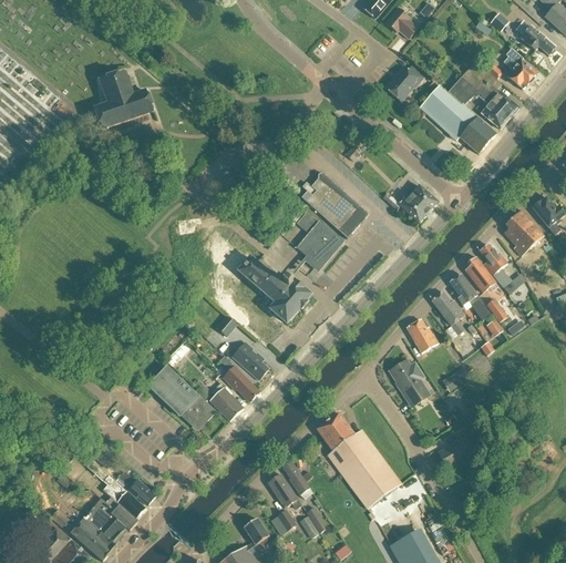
[(368,0),(362,7),(374,18),(390,0),(368,0)]
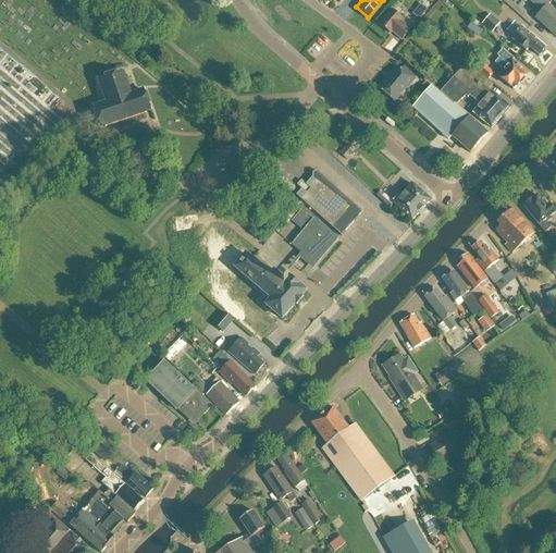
[(555,35),(555,34),(555,11),(547,3),(550,0),(531,0),(541,9),(534,15),(555,35)]
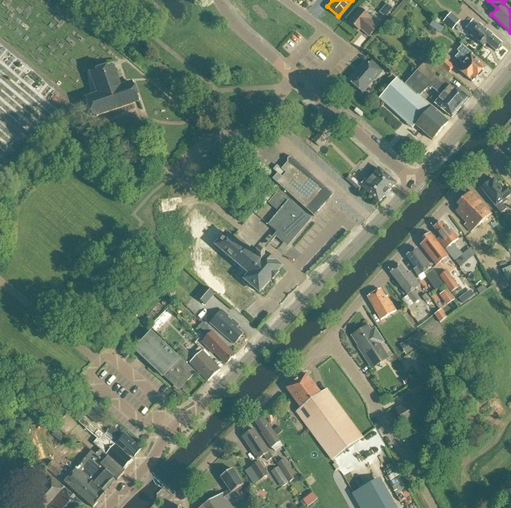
[(392,8),(385,3),(377,12),(384,17),(392,8)]
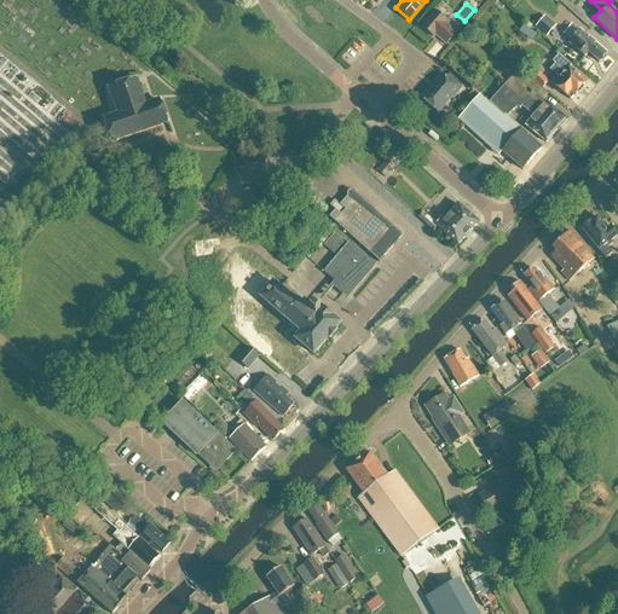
[(434,32),(445,41),(455,29),(445,21),(446,18),(434,7),(421,23),(433,34),(434,32)]
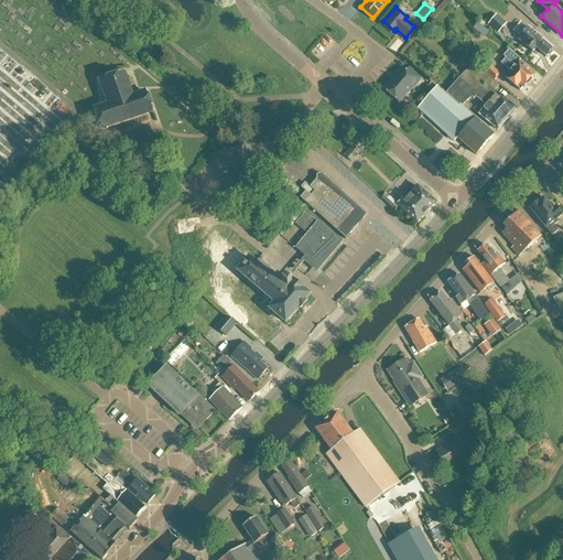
[(506,20),(496,11),(487,22),(497,30),(506,20)]
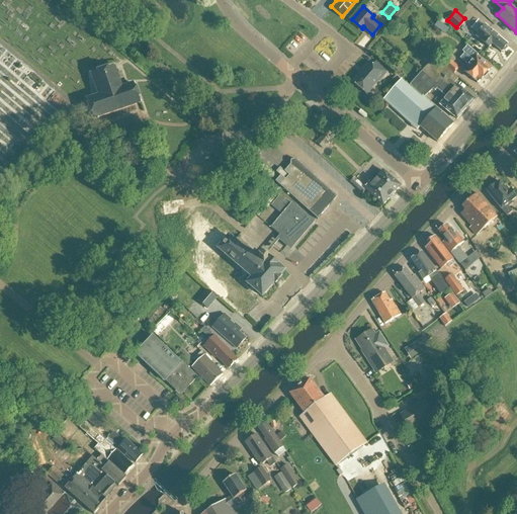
[(507,47),(507,43),(485,23),(476,33),(489,45),(491,41),(501,51),(502,49),(505,50),(507,47)]
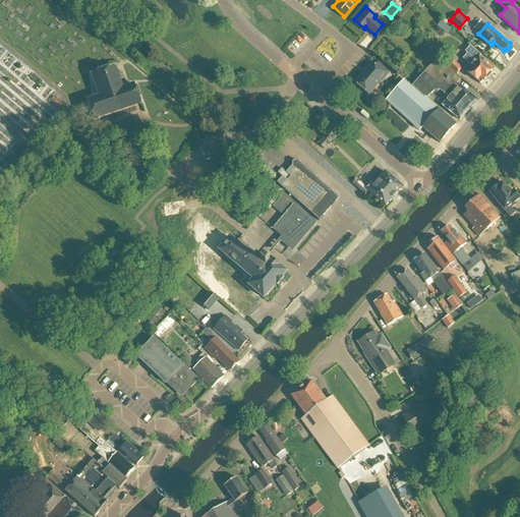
[(397,35),(414,50),(419,44),(403,29),(397,35)]
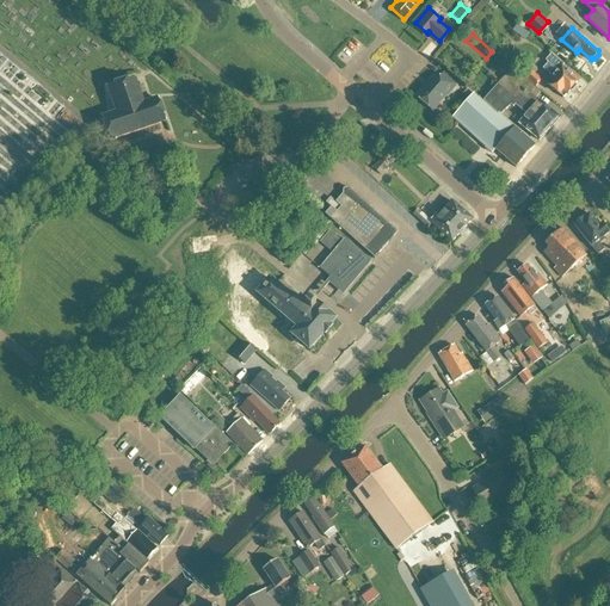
[(564,96),(578,78),(577,76),(578,74),(572,69),(571,72),(561,63),(562,62),(550,51),(544,57),(547,60),(542,66),(552,74),(547,81),(564,96)]
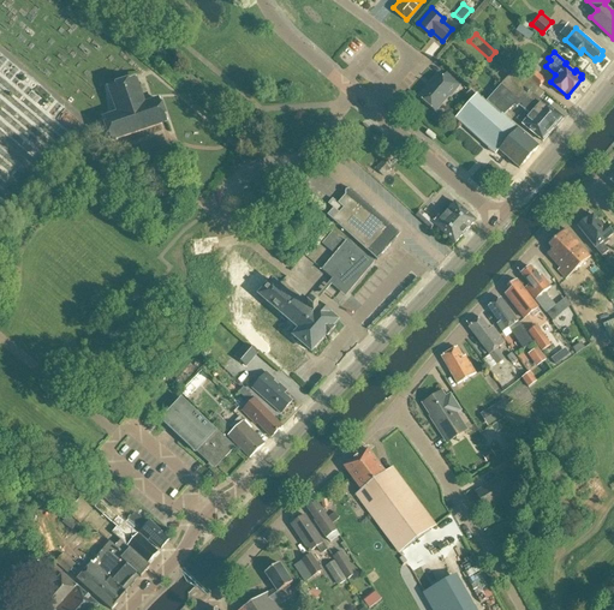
[(538,84),(544,77),(531,65),(525,72),(538,84)]
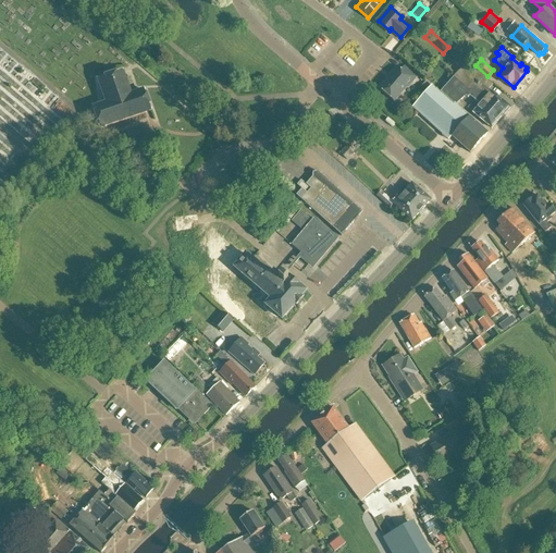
[(490,113),(496,120),(509,106),(489,87),(492,82),(467,61),(453,75),(467,86),(469,89),(474,84),(486,95),(483,99),(492,107),(489,111),(490,113)]
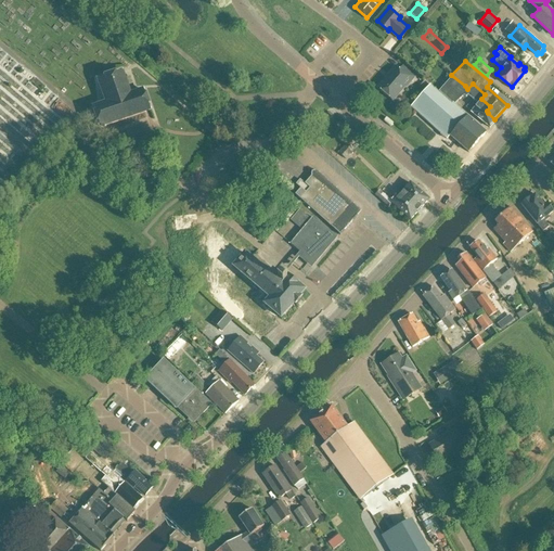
[(388,74),(377,86),(390,98),(408,78),(409,80),(414,75),(402,64),(398,68),(394,65),(387,72),(388,74)]
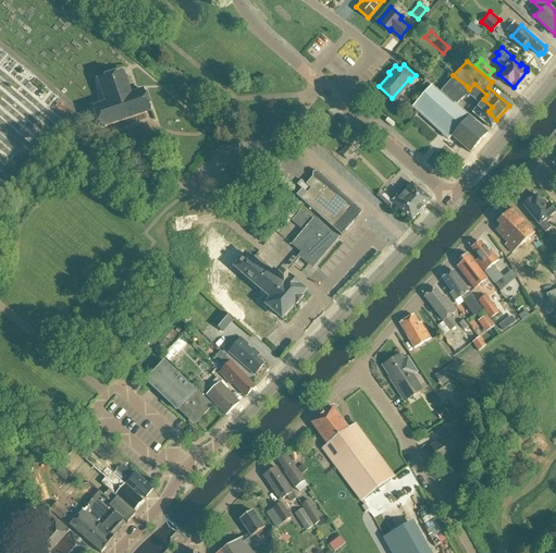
[(99,125),(150,108),(144,88),(130,94),(122,70),(99,77),(107,101),(93,106),(99,125)]
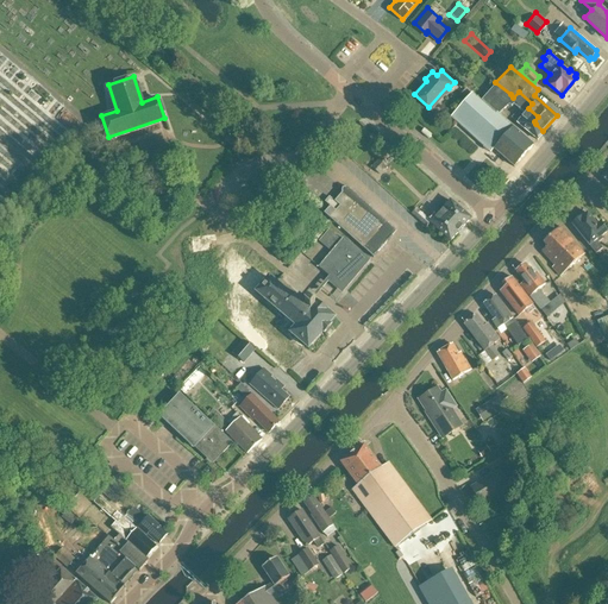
[(537,138),(543,131),(536,124),(534,121),(538,117),(528,108),(532,104),(519,92),(513,98),(511,94),(495,82),(482,98),(496,111),(499,113),(509,102),(512,105),(514,102),(525,112),(518,120),(537,138)]
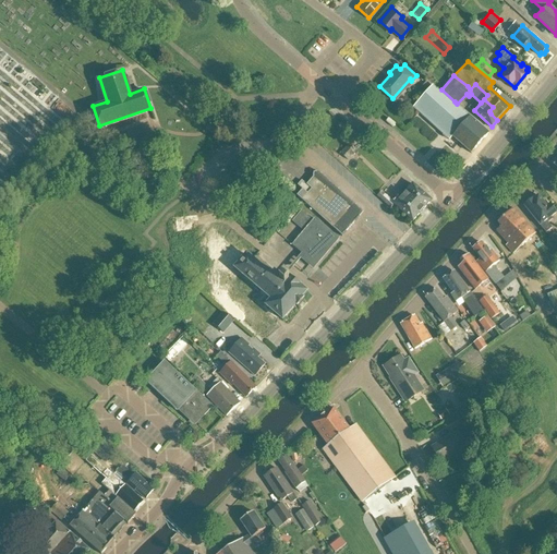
[(455,101),(453,103),(433,84),(432,84),(412,106),(421,112),(448,137),(451,134),(470,151),(487,131),(457,104),(455,101)]
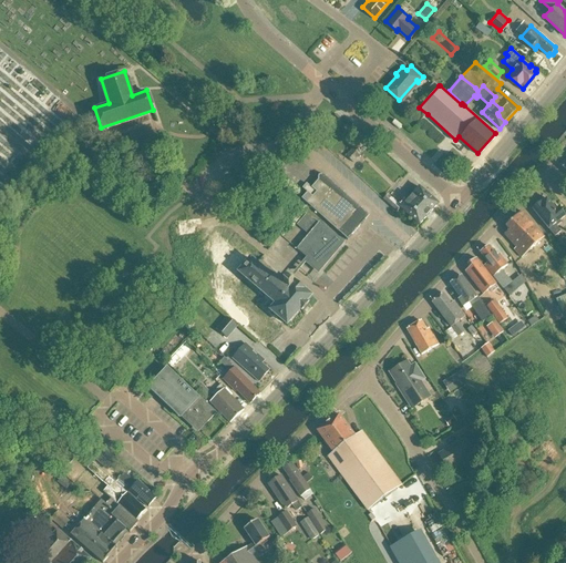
[(353,144),(345,154),(351,160),(360,151),(353,144)]
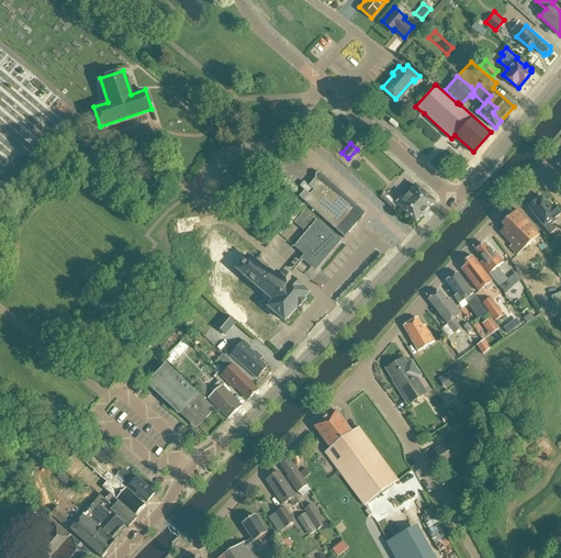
[(316,175),(299,194),(313,207),(336,227),(344,234),(344,235),(345,235),(361,215),(358,214),(358,209),(360,207),(320,170),(316,175)]
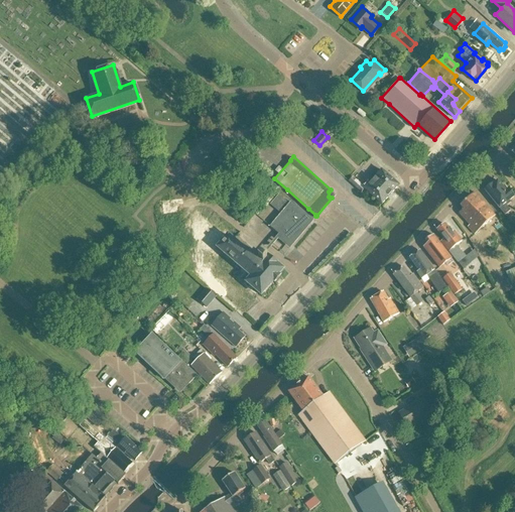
[(364,185),(379,201),(381,202),(397,183),(396,181),(381,167),(364,185)]
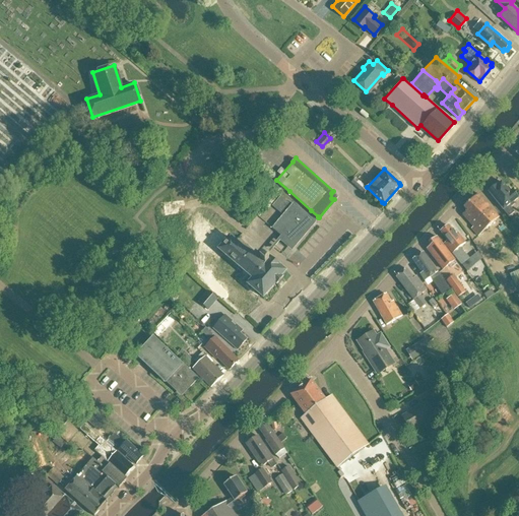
[(512,200),(517,196),(511,188),(509,190),(501,180),(495,184),(492,184),(489,186),(489,189),(488,190),(508,214),(513,210),(510,205),(514,202),(512,200)]
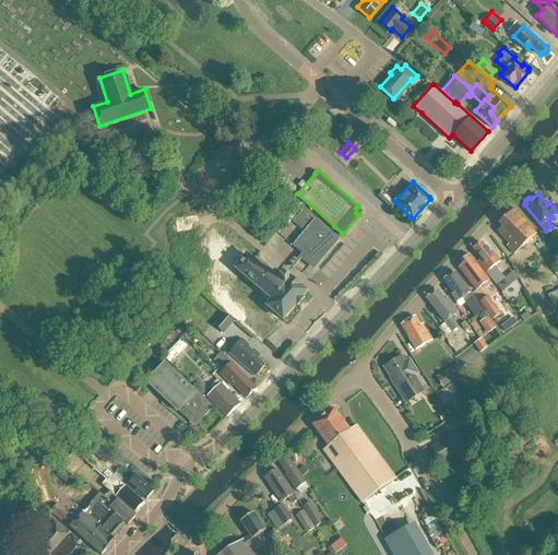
[(513,251),(535,232),(513,205),(498,220),(501,224),(496,228),(508,241),(506,244),(513,251)]
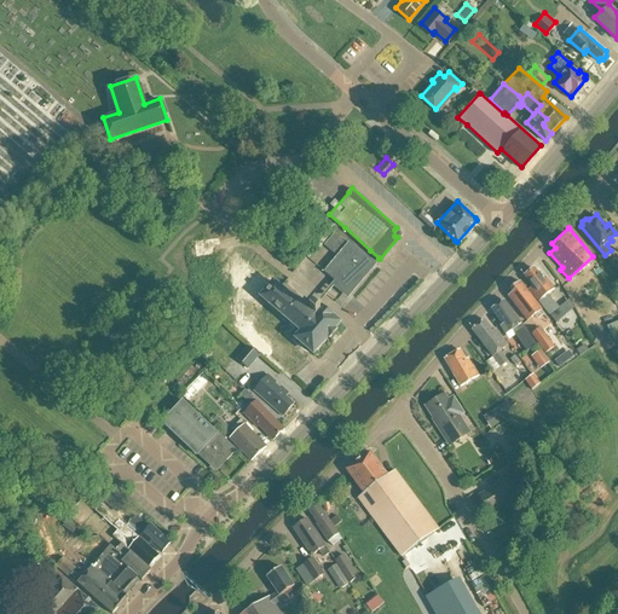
[(357,282),(375,261),(357,245),(348,239),(347,241),(335,230),(329,237),(341,248),(323,268),(348,291),(357,282)]
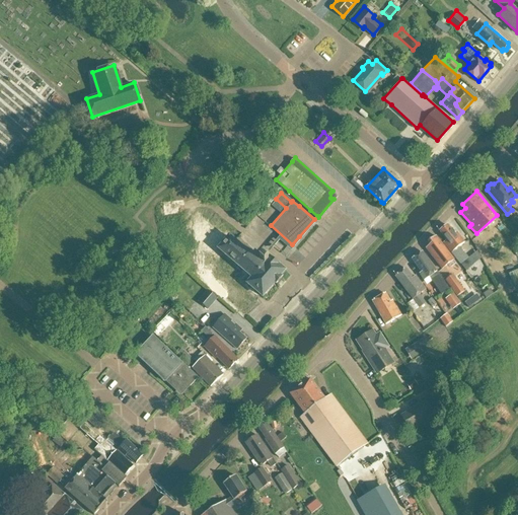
[(458,244),(463,239),(455,229),(453,231),(446,223),(439,229),(446,237),(442,240),(460,263),(468,256),(464,250),(463,251),(458,244)]
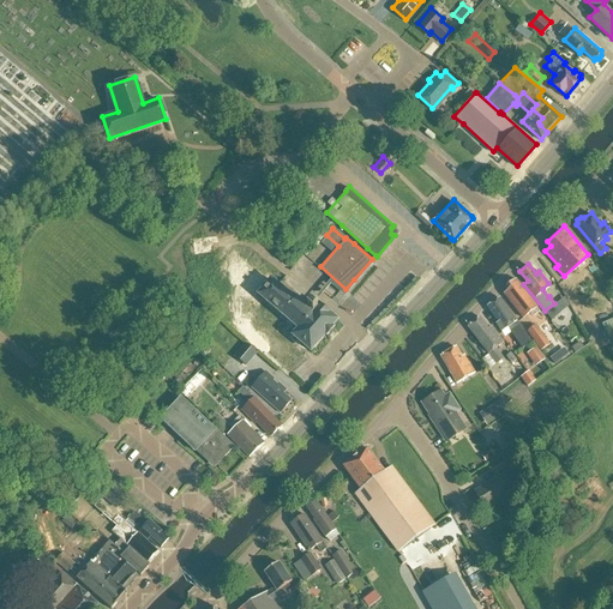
[(521,314),(535,303),(515,276),(504,284),(508,287),(503,290),(521,314)]
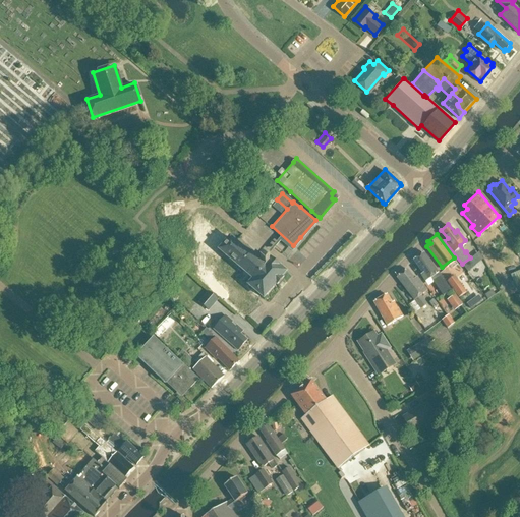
[(219,248),(224,253),(240,267),(253,277),(248,283),(263,295),(275,281),(277,283),(282,277),(280,276),(285,270),(283,269),(279,264),(270,255),(269,257),(266,255),(269,251),(267,249),(260,259),(244,245),(243,247),(229,235),(219,248)]
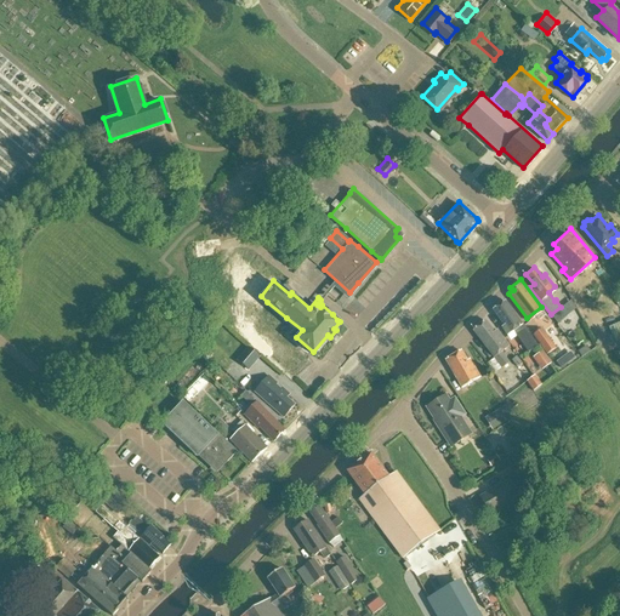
[(522,323),(504,298),(491,307),(502,323),(500,325),(506,332),(516,326),(518,331),(516,332),(527,348),(528,346),(536,341),(523,321),(522,323)]
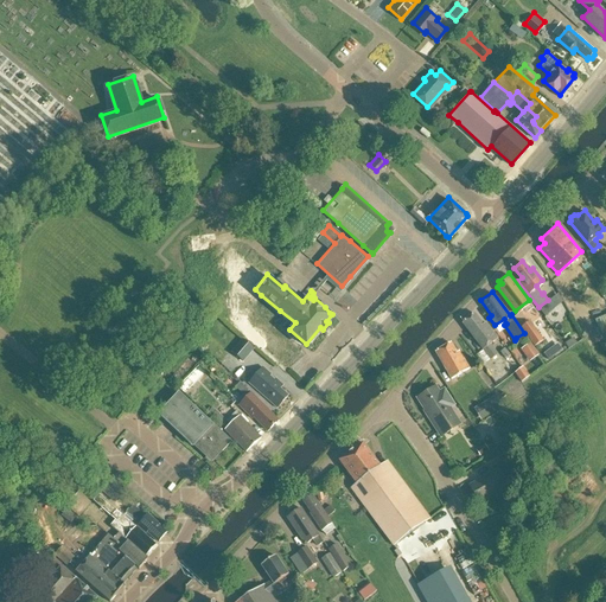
[(489,341),(497,335),(490,327),(488,330),(473,311),(461,320),(482,347),(476,352),(484,362),(497,351),(489,341)]
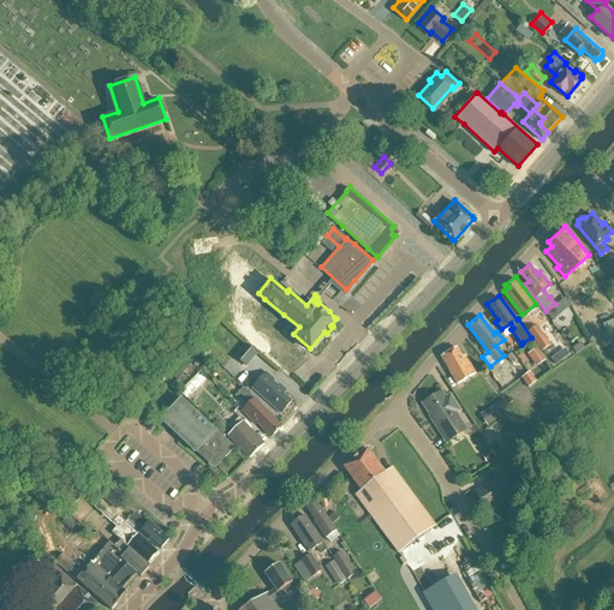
[(197,334),(204,327),(198,321),(191,328),(197,334)]
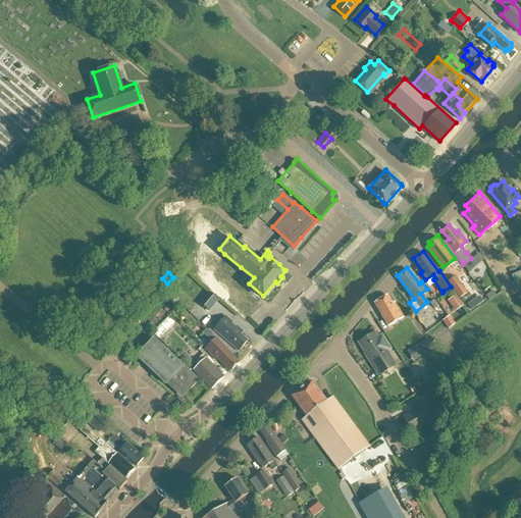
[(459,296),(467,291),(455,274),(448,279),(459,296)]
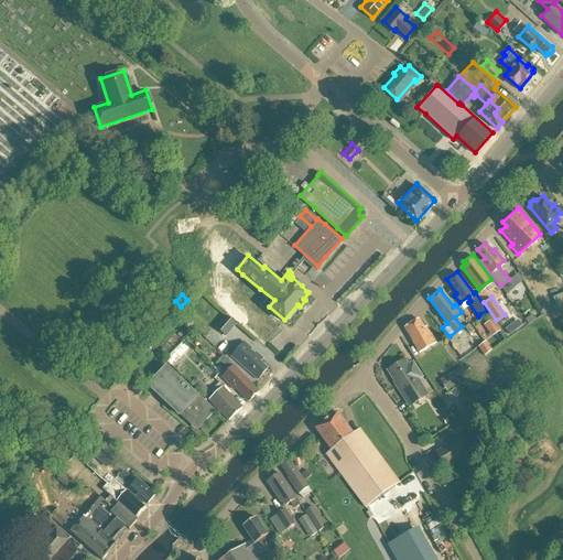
[(225,333),(236,322),(225,313),(215,325),(225,333)]
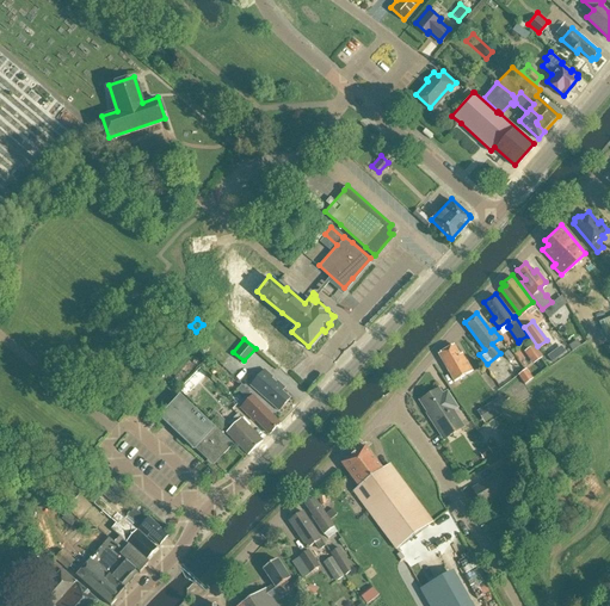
[(454,378),(472,369),(461,351),(458,352),(453,342),(437,352),(451,375),(445,378),(449,385),(455,382),(454,378)]
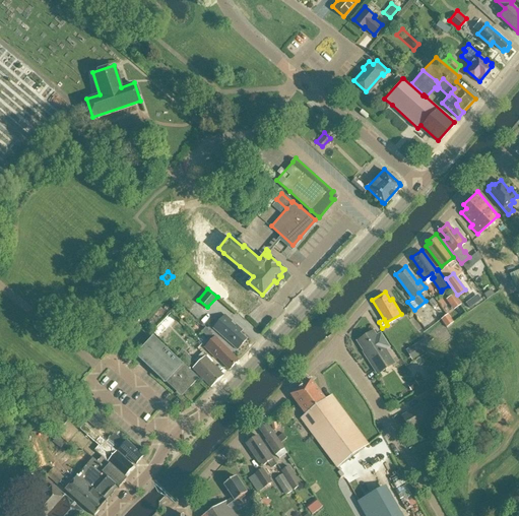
[(436,302),(432,296),(428,299),(432,305),(436,302)]
